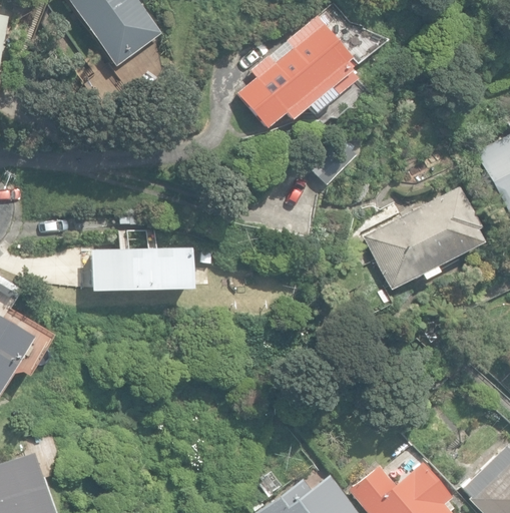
[(70,0),(117,66),(163,34),(139,0),(70,0)]
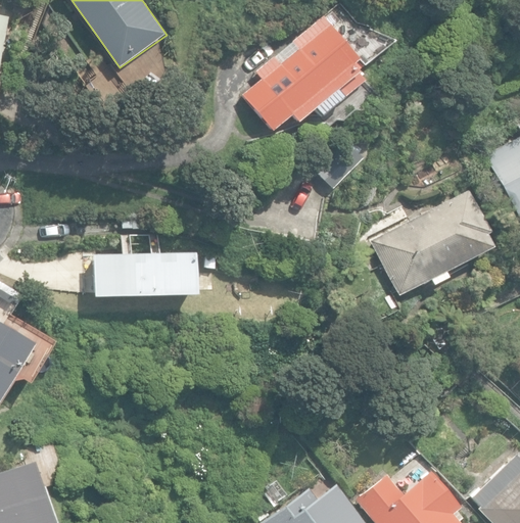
[(0,63),(10,16),(0,14),(0,63)]
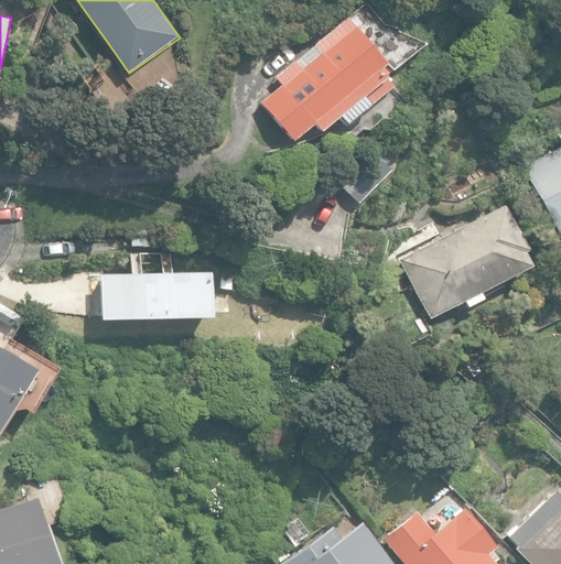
[(262,101),(293,141),(315,123),(322,132),(388,78),(381,69),(388,64),(385,60),(389,56),(380,44),(376,49),(351,18),(317,45),(324,53),(303,69),(297,62),(277,77),(283,85),(262,101)]
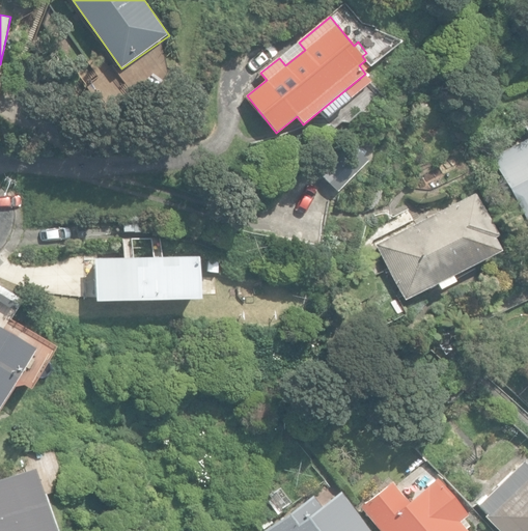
[(527,138),(494,157),(527,220),(527,128),(527,138)]
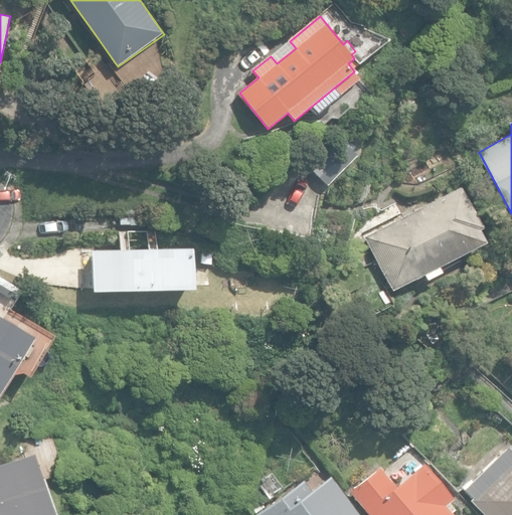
[(311,169),(328,186),(359,155),(342,139),(311,169)]
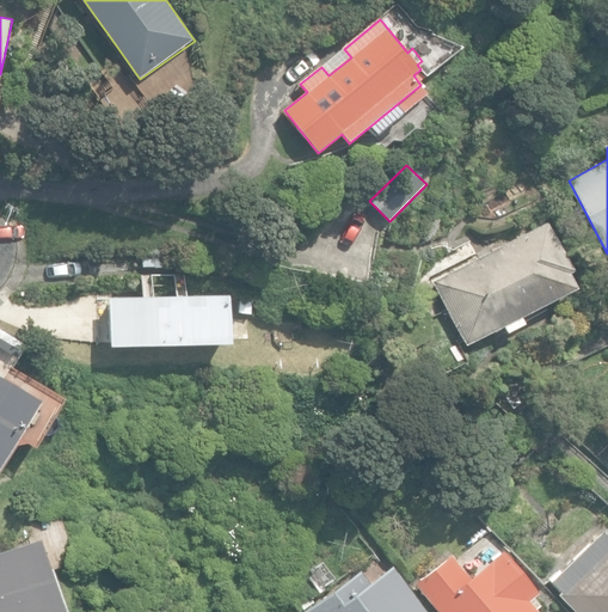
[(434,281),(467,346),(504,326),(508,334),(524,324),(521,317),(577,289),(570,274),(573,271),(548,222),(434,281)]
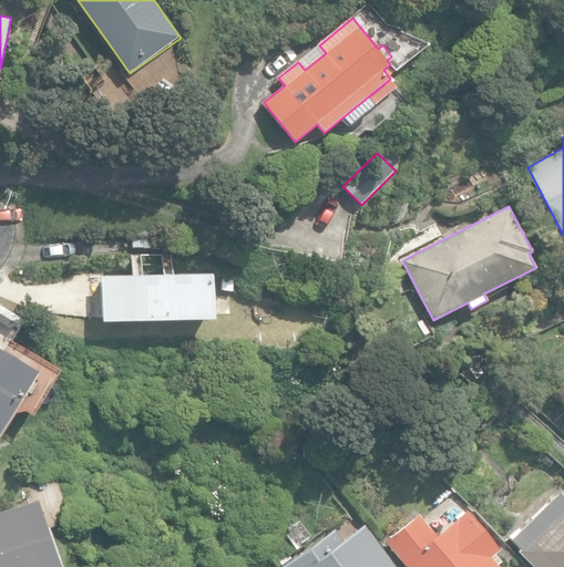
[(213,275),(157,276),(157,320),(214,319),(213,275)]
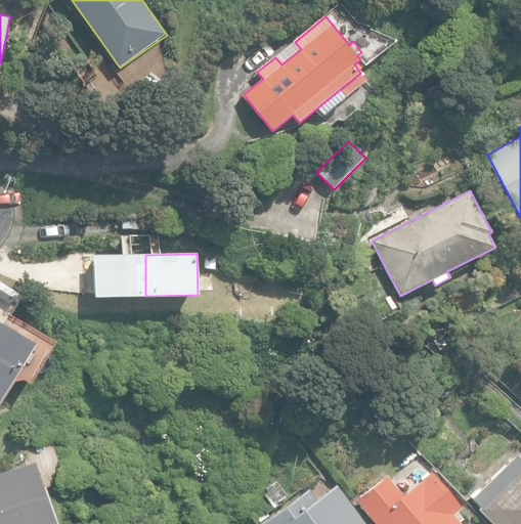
[(94,297),(145,296),(145,255),(93,256),(94,297)]
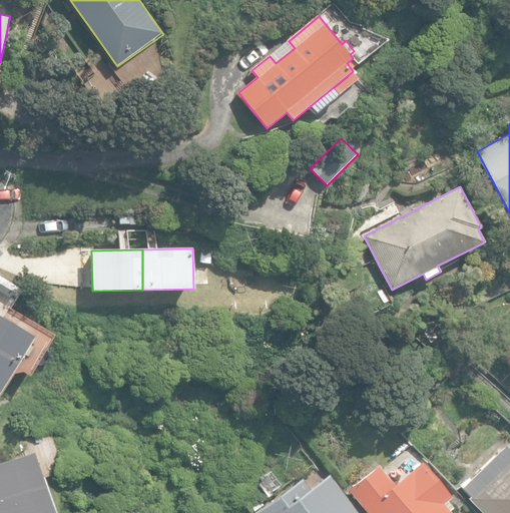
[(0,390),(33,337),(0,316),(0,390)]
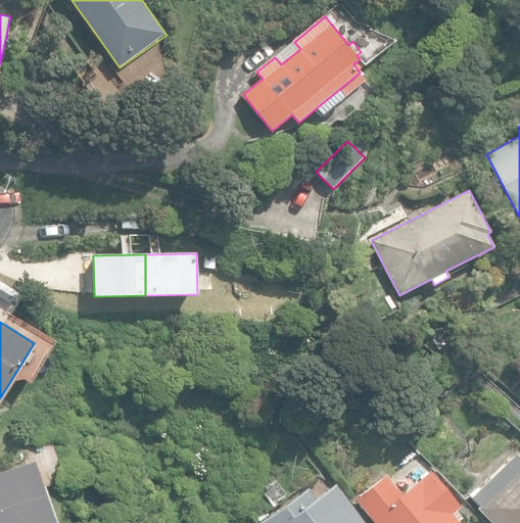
[(480,509),(494,522),(519,522),(519,454),(518,453),(472,497),(481,507),(480,509)]
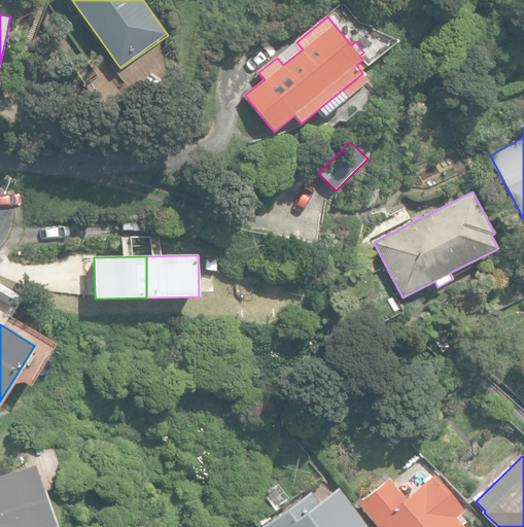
[(0,475),(0,526),(55,526),(35,463),(0,475)]
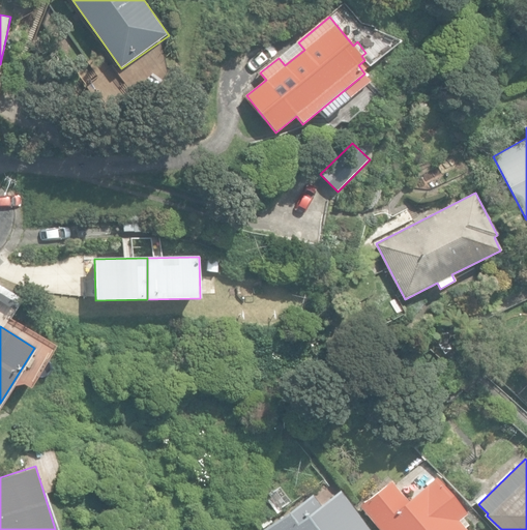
[(361,505),(381,529),(466,529),(458,520),(466,513),(438,477),(409,501),(392,480),(361,505)]
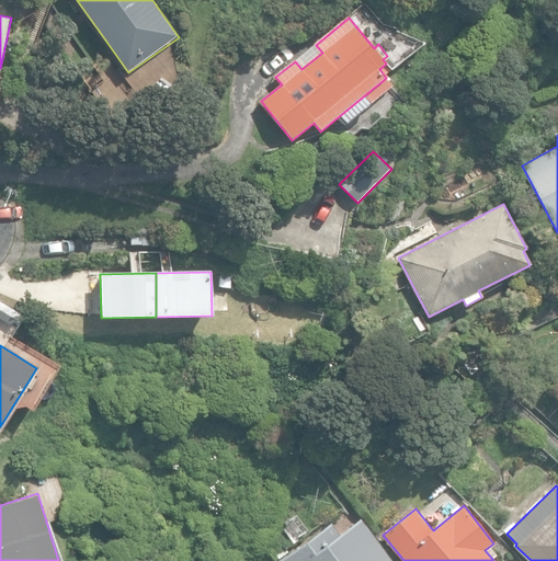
[(288,524),(298,538),(310,529),(300,515),(288,524)]
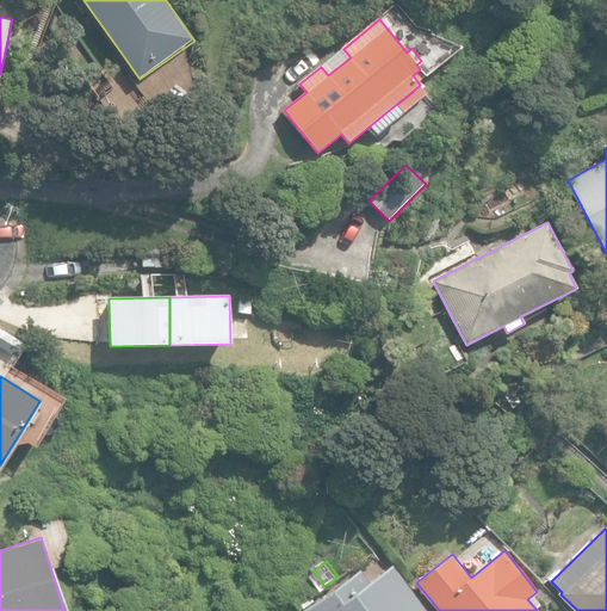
[(304,610),(426,610),(394,566),(371,582),(363,569),(304,610)]
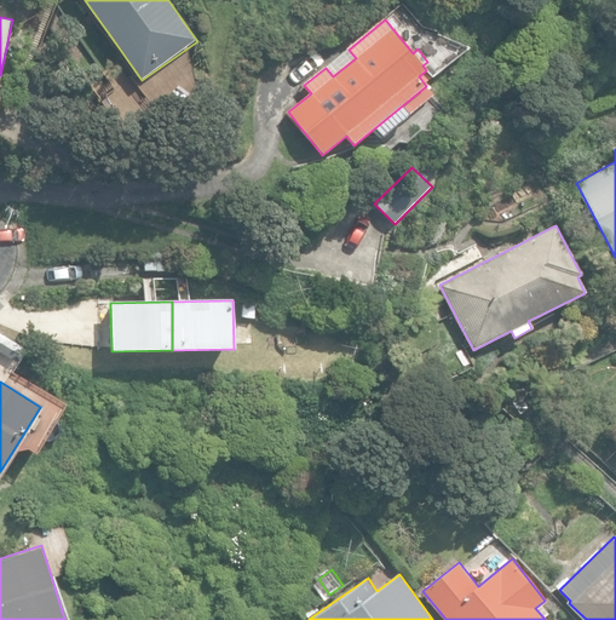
All buildings are outlined.
